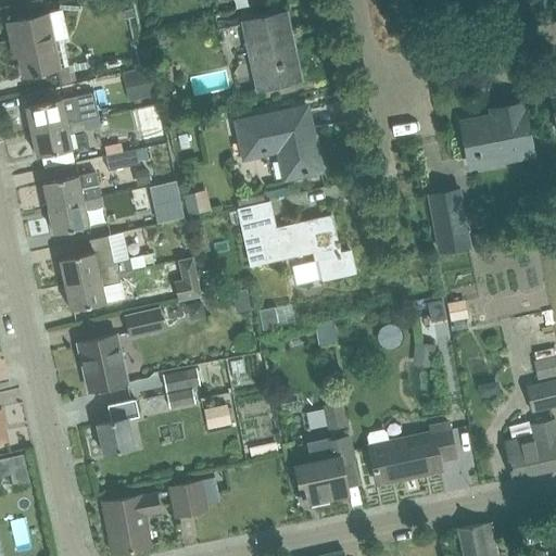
[(52,41),(67,38),(61,11),(8,23),(12,42),(16,41),(24,75),(54,68),(59,85),(72,81),(68,65),(59,67),(52,41)]
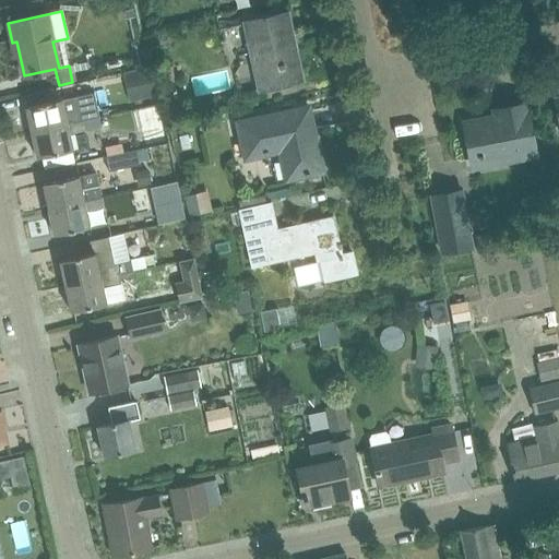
[(266,16),(244,21),(252,59),(259,88),(266,86),(281,84),(302,79),(287,12),(266,16)]
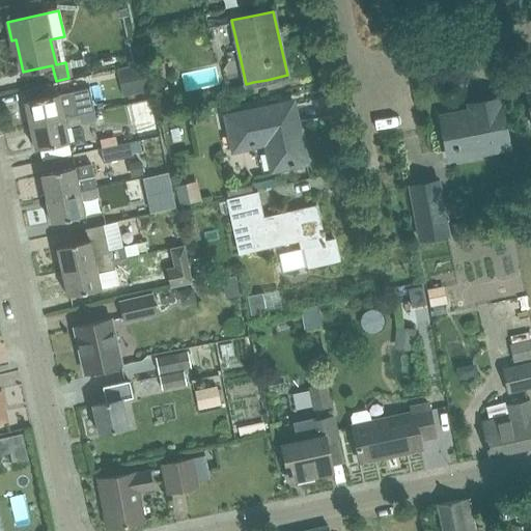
[(130,66),(136,93),(148,91),(142,63),(130,66)]
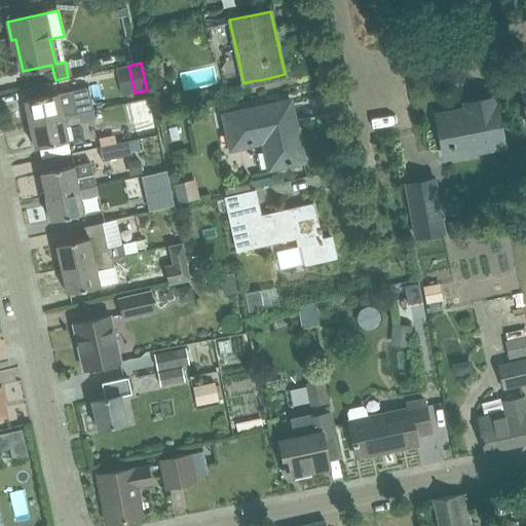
[(162,63),(148,65),(150,78),(164,76),(162,63)]
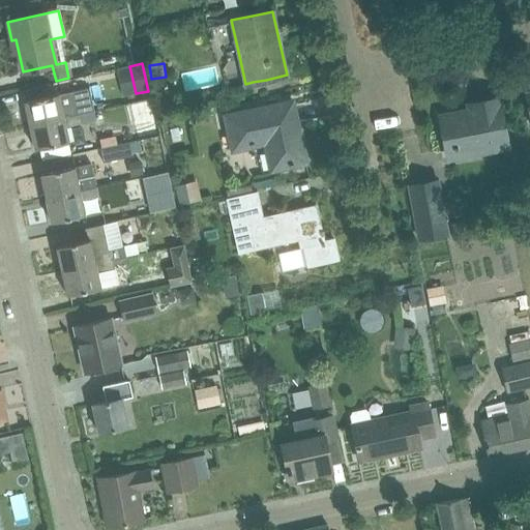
[(30,125),(80,114),(93,111),(89,88),(58,94),(31,99),(25,100),(30,125)]
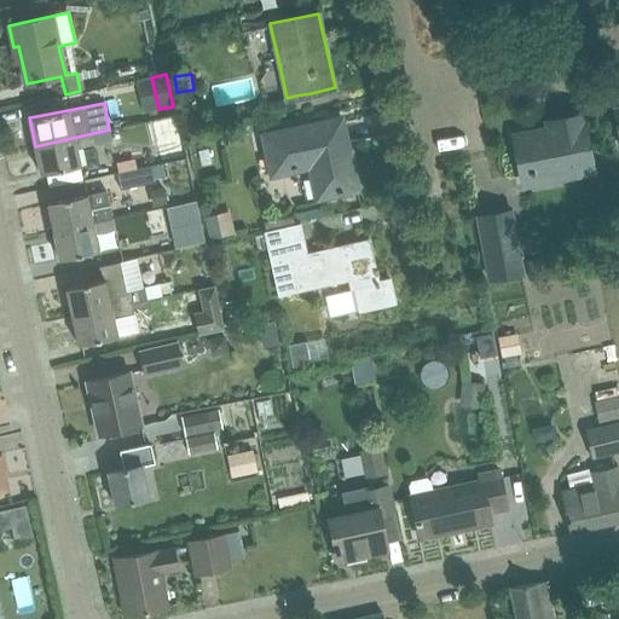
[(521,175),(544,171),(554,168),(555,178),(593,171),(582,114),(547,121),(548,129),(534,133),(534,131),(513,134),(521,175)]
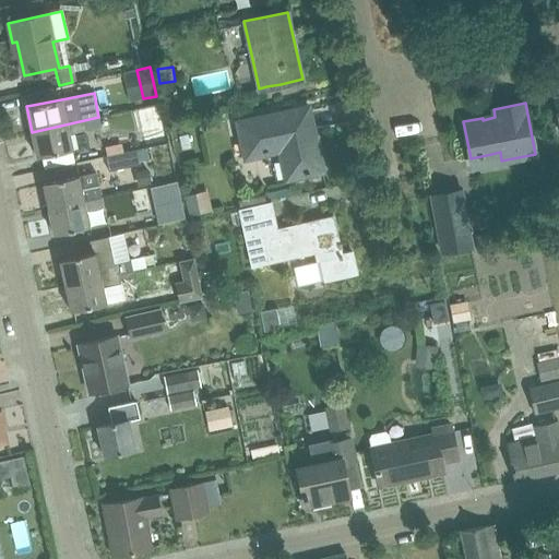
[(158,105),(137,109),(141,129),(163,123),(158,105)]
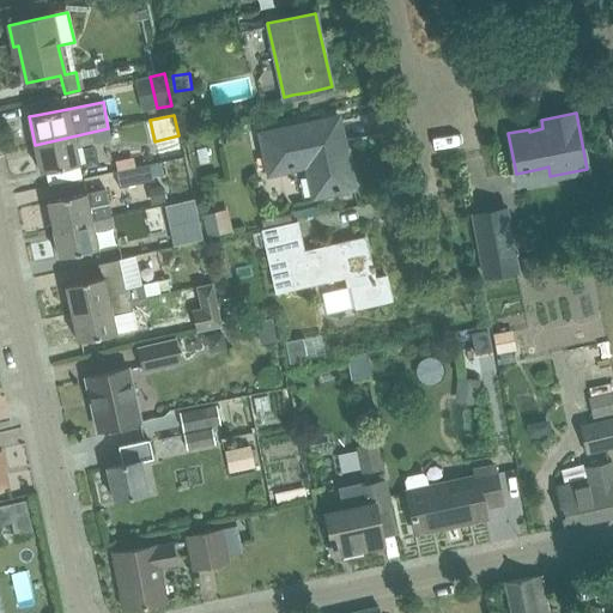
[(311,196),(331,192),(353,187),(338,116),(260,133),(268,173),(304,164),(311,196)]
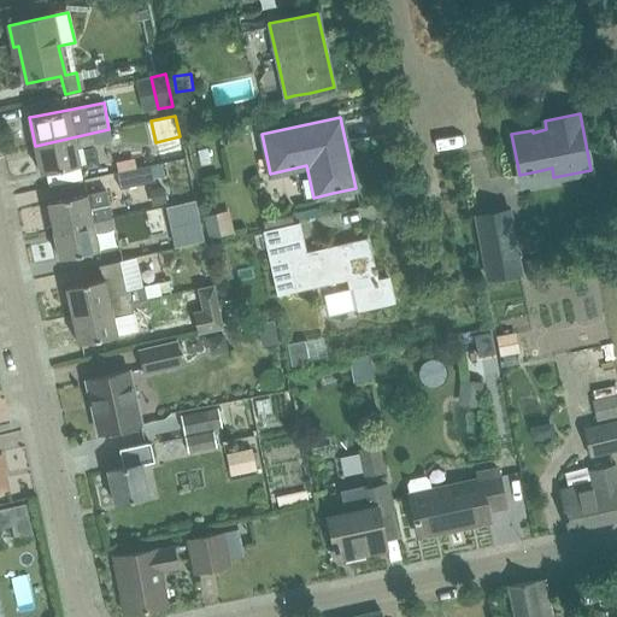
[(109,129),(93,133),(95,142),(112,139),(110,129),(109,129)]
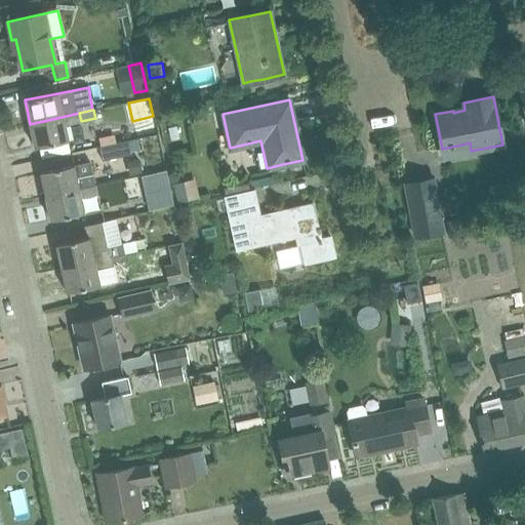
[(81,121),(79,113),(30,124),(35,148),(68,140),(65,125),(81,122),(81,121)]
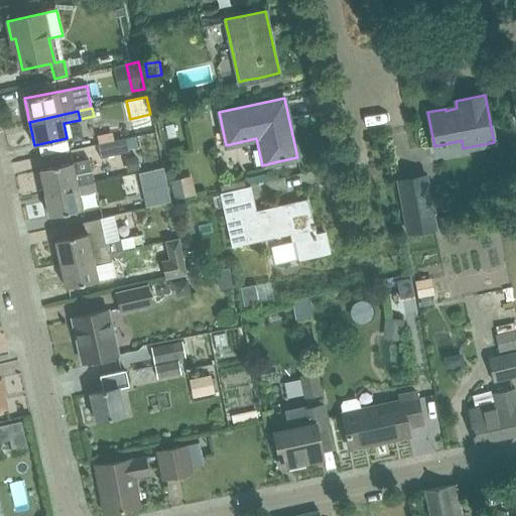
[(97,143),(100,157),(128,151),(125,137),(97,143)]
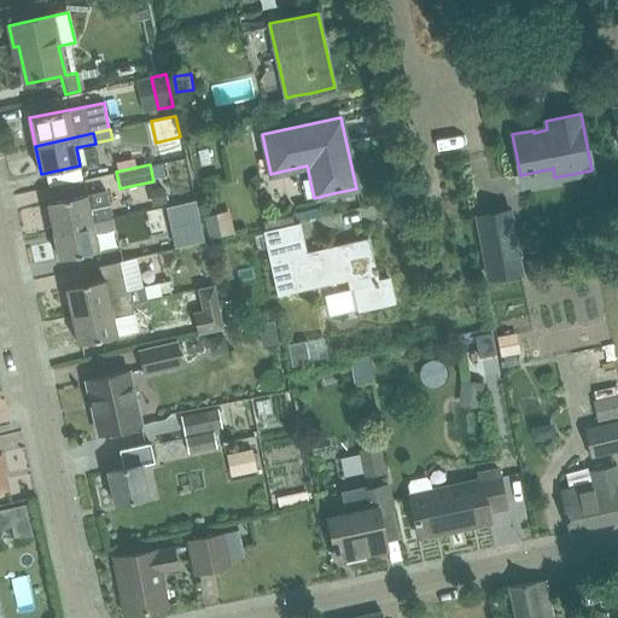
[(167,203),(163,187),(150,190),(152,207),(167,203)]
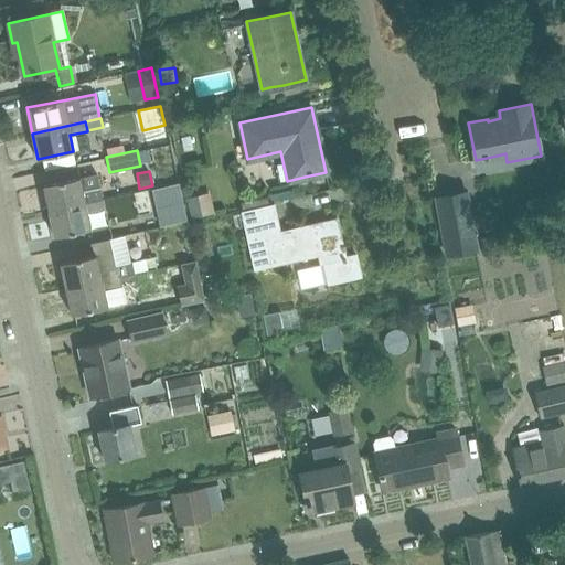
[(43,184),(49,211),(102,199),(96,173),(43,184)]
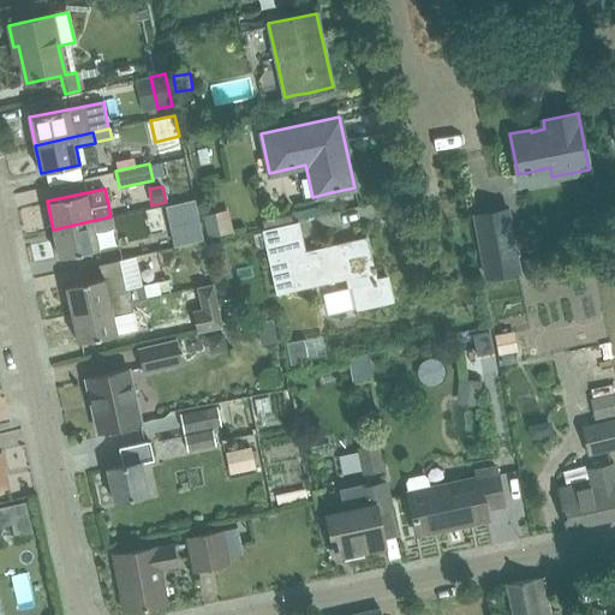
[(507,209),(475,215),(487,276),(519,270),(507,209)]
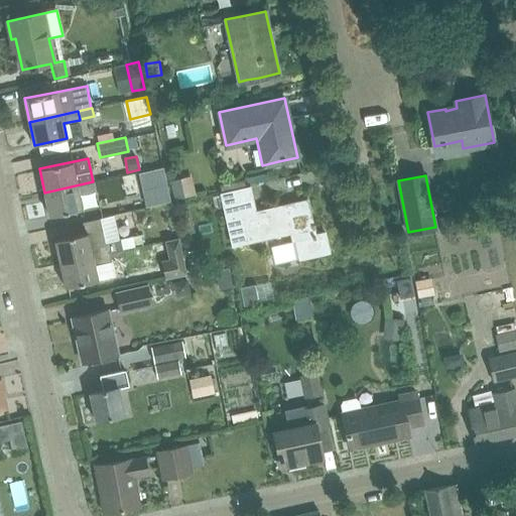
[(183,196),(179,177),(170,179),(174,198),(183,196)]
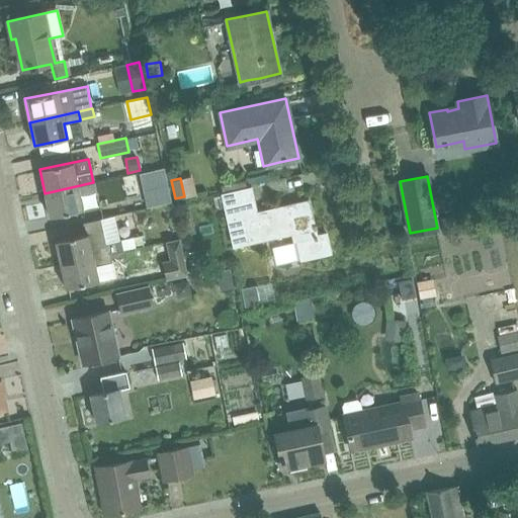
[(93,182),(45,193),(50,217),(83,209),(80,195),(95,191),(93,182)]
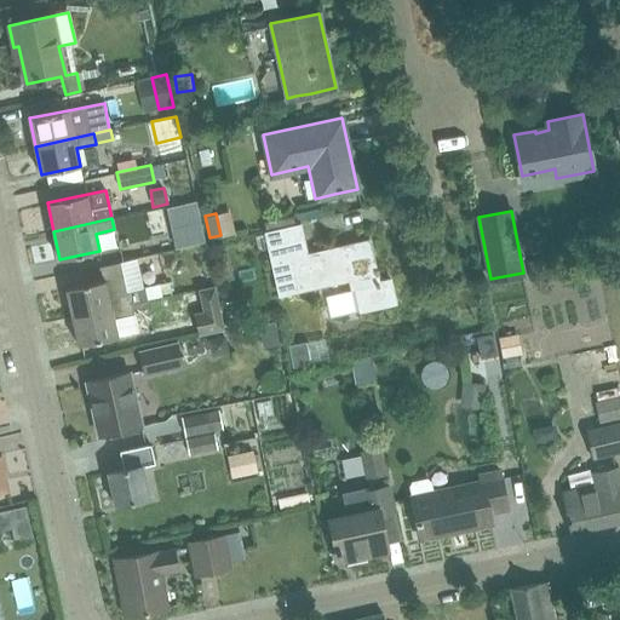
[(200,222),(171,228),(176,248),(204,242),(200,222)]
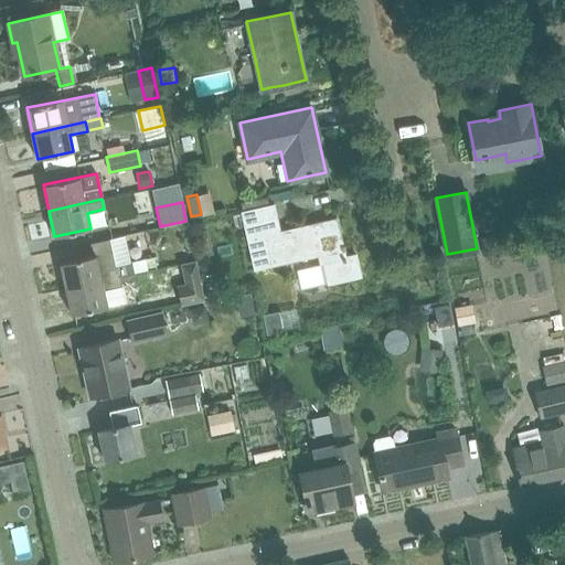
[(328,283),(339,280),(361,276),(355,254),(345,256),(337,219),(279,232),(273,204),(269,205),(243,211),(241,211),(253,268),(321,253),(328,283)]
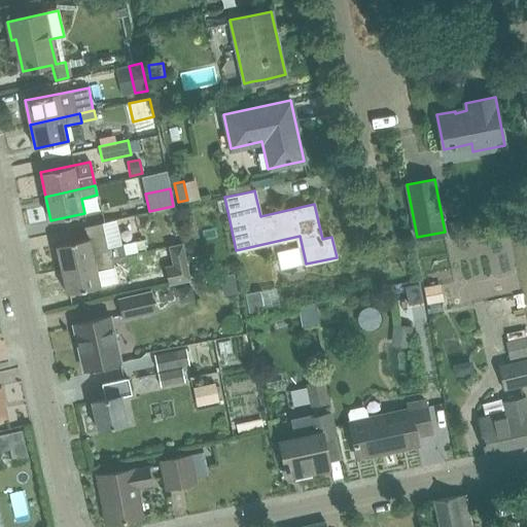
[(62,269),(111,258),(138,251),(135,242),(108,248),(105,234),(56,245),(62,269)]
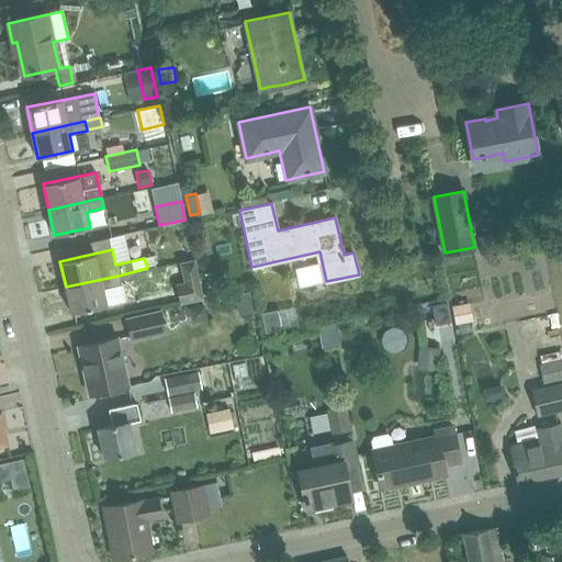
[(203,298),(194,259),(180,262),(184,282),(176,284),(180,303),(203,298)]
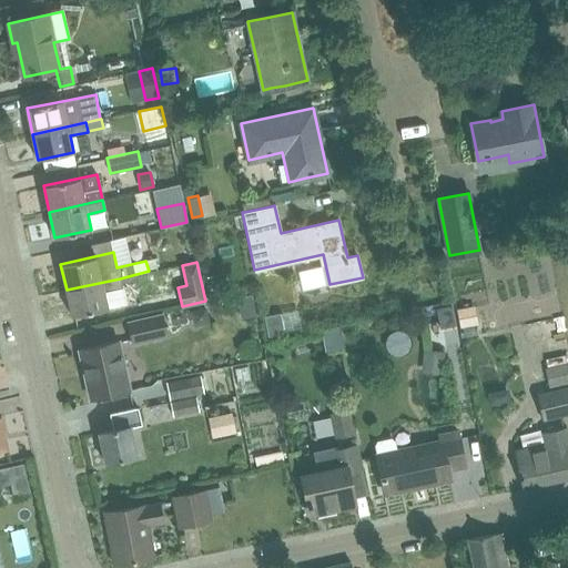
[(225,287),(223,273),(205,276),(208,291),(225,287)]
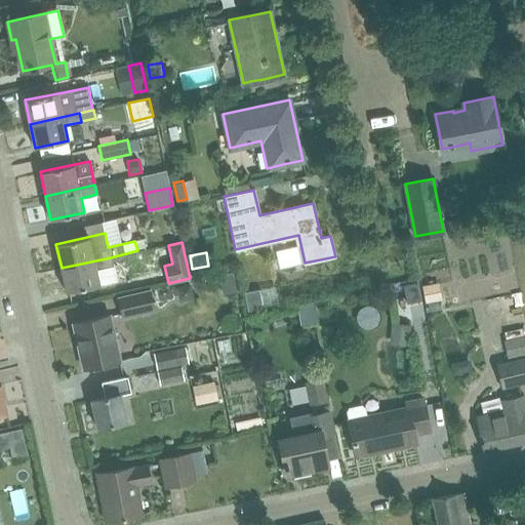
[(114,267),(113,267),(111,257),(62,268),(67,292),(117,281),(114,267)]
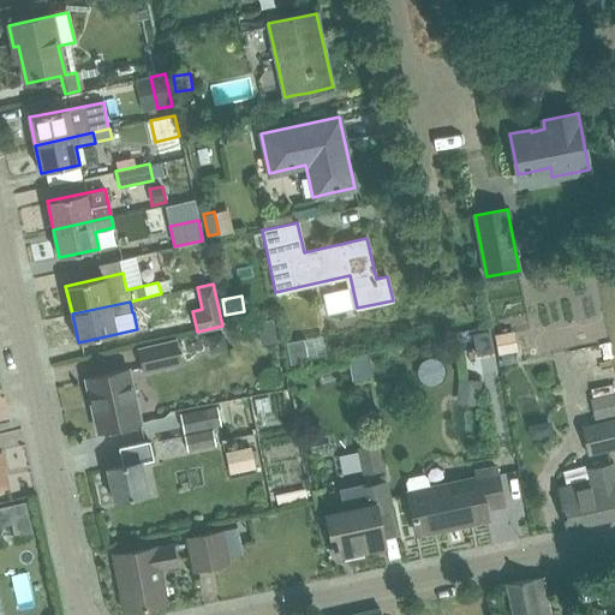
[(256,322),(261,346),(278,342),(273,318),(256,322)]
